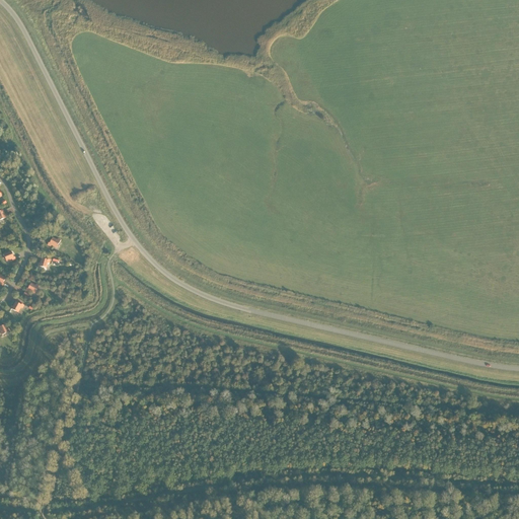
[(57,240),(53,238),(50,244),(49,243),(48,245),(51,246),(51,245),(57,247),(60,240),(58,239),(57,240)]
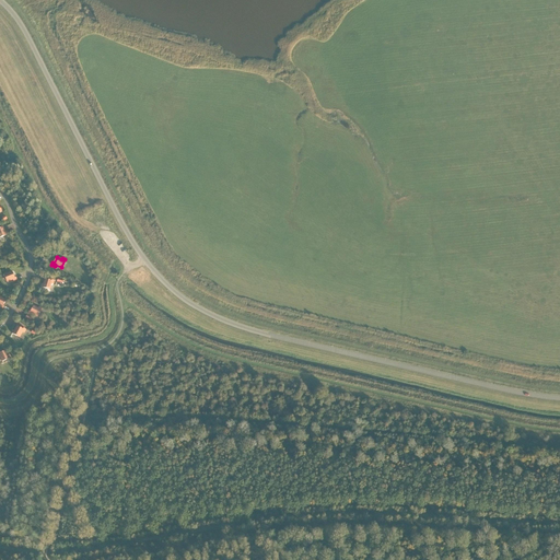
[(13,279),(13,281),(16,280),(15,278),(14,278),(12,272),(7,273),(7,272),(3,273),(7,282),(13,279)]
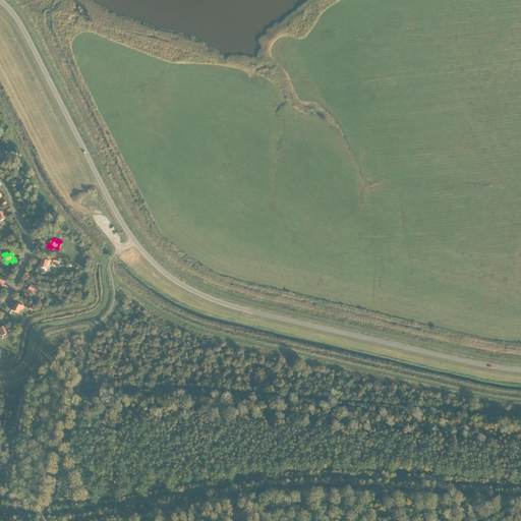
[(49,265),(50,262),(48,261),(48,262),(42,259),(41,265),(39,265),(38,267),(46,270),(48,264),(49,265)]
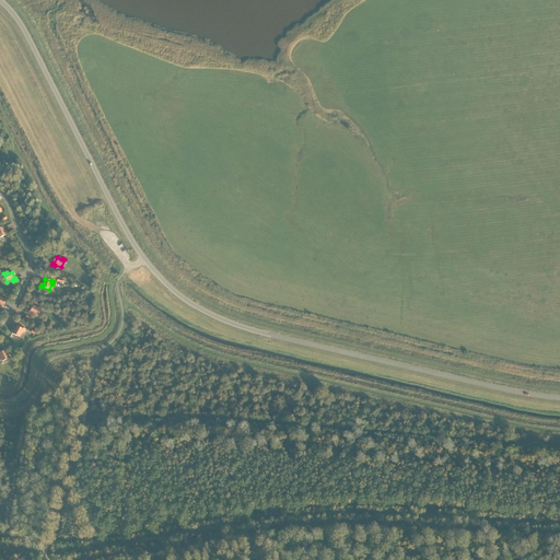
[(38,308),(33,306),(30,312),(28,312),(28,313),(33,316),(33,314),(37,316),(42,308),(39,307),(38,308)]
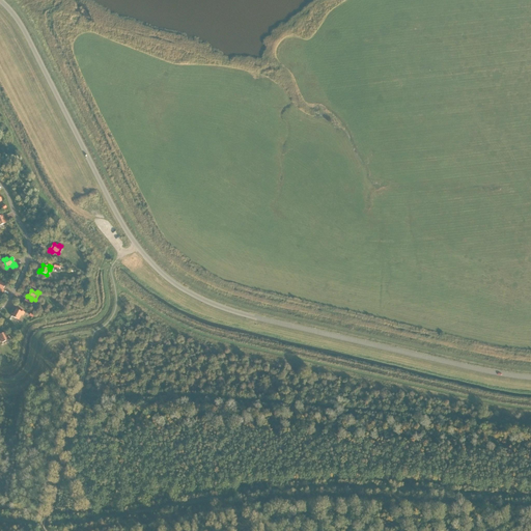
[(23,315),(24,312),(22,311),(22,312),(16,309),(14,314),(11,313),(10,315),(18,319),(21,314),(23,315)]
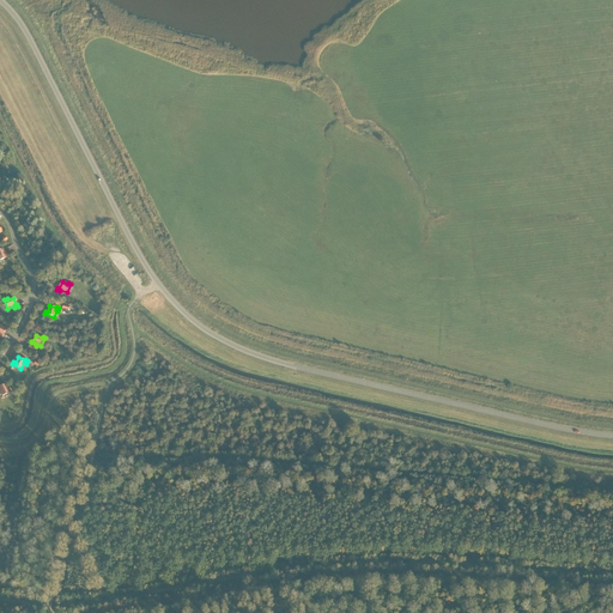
[(0,390),(2,396),(11,392),(10,389),(8,389),(6,384),(0,386),(0,390)]
